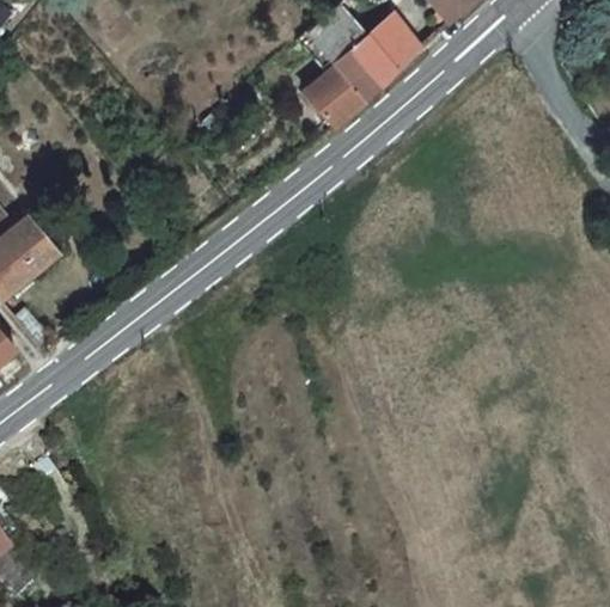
[(455,20),(477,0),(440,0),(443,1),(435,8),(449,25),(455,20)]
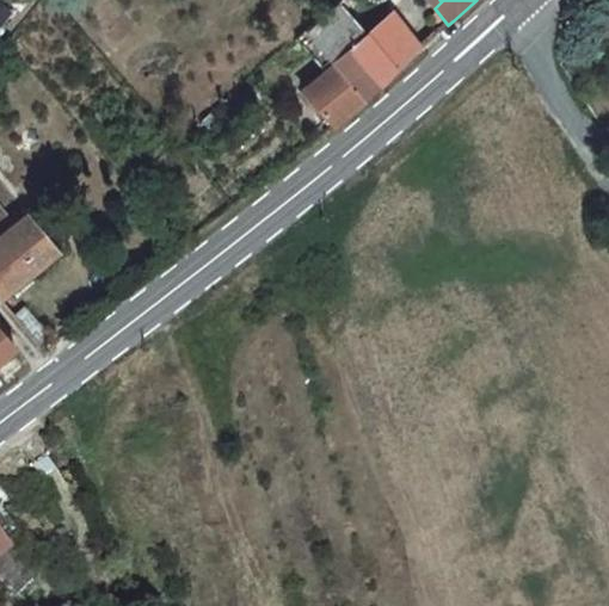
[(365,35),(334,1),(303,29),(336,63),(365,35)]
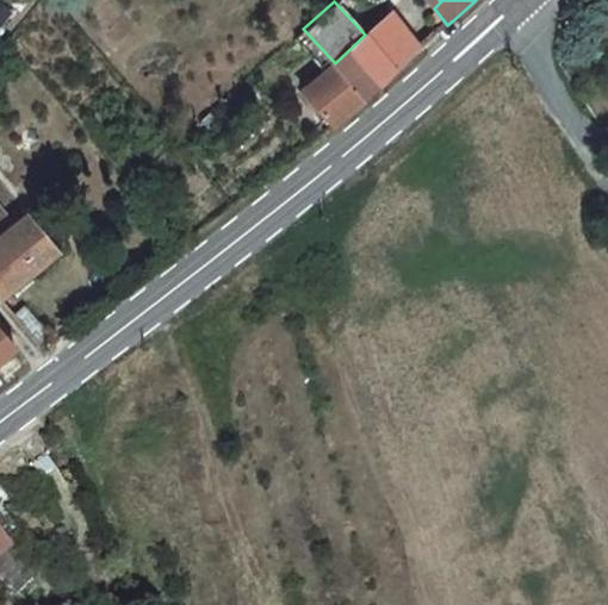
[(0,26),(11,14),(0,5),(0,26)]
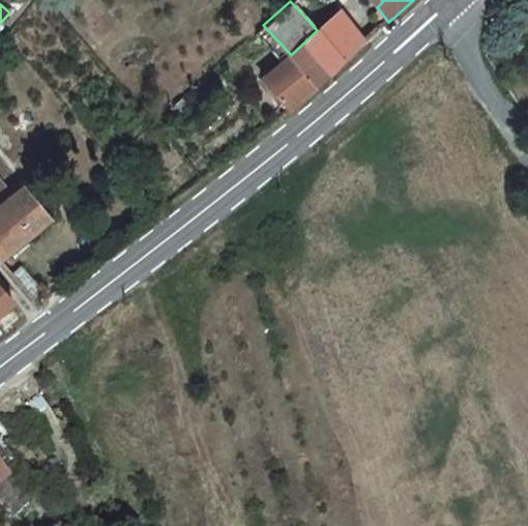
[(323,36),(345,61),(368,40),(346,17),(323,36)]
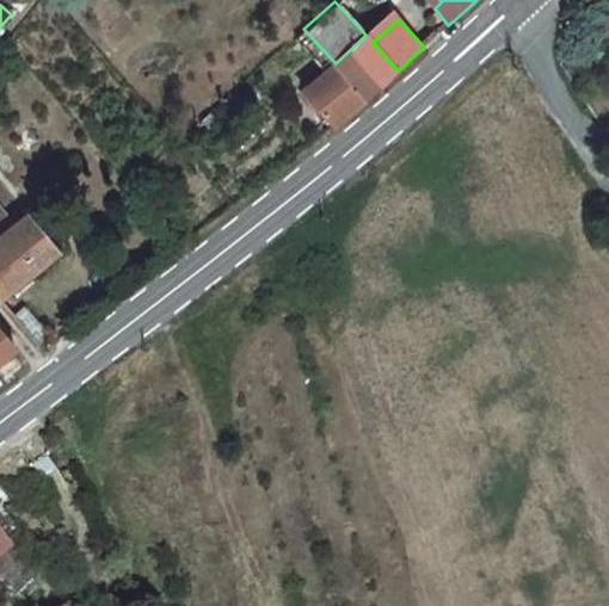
[(377,90),(398,70),(373,42),(365,35),(336,63),(367,98),(377,90)]
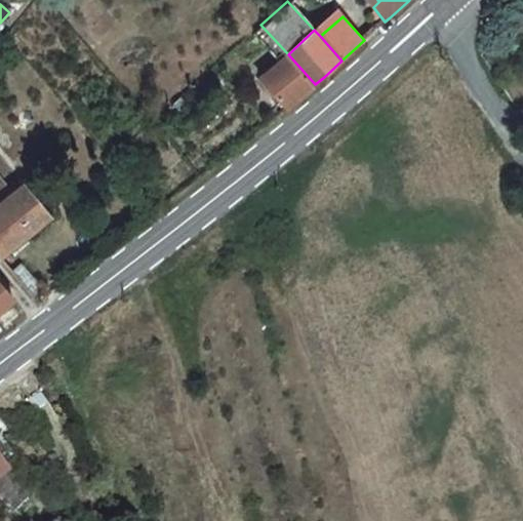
[(315,84),(288,54),(263,78),(288,107),(315,84)]
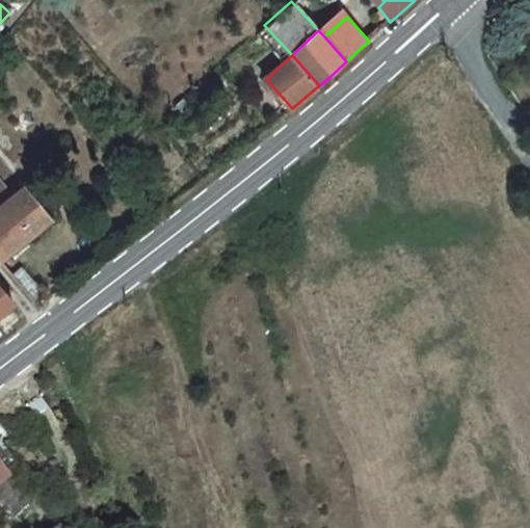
[(0,261),(1,263),(52,219),(26,187),(16,195),(5,182),(0,186),(0,261)]
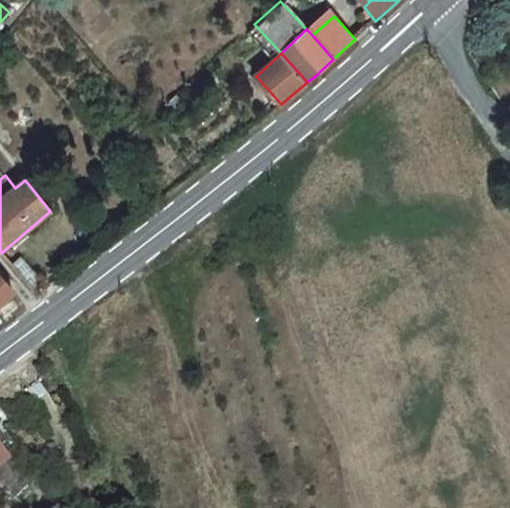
[(0,306),(14,295),(0,279),(0,306)]
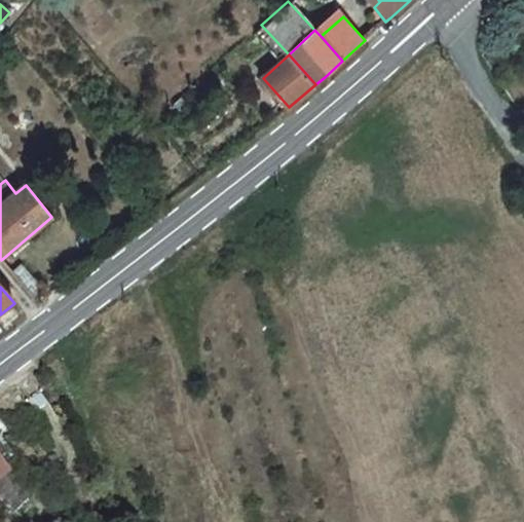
[(11,475),(0,458),(0,521),(2,521),(31,494),(11,475)]
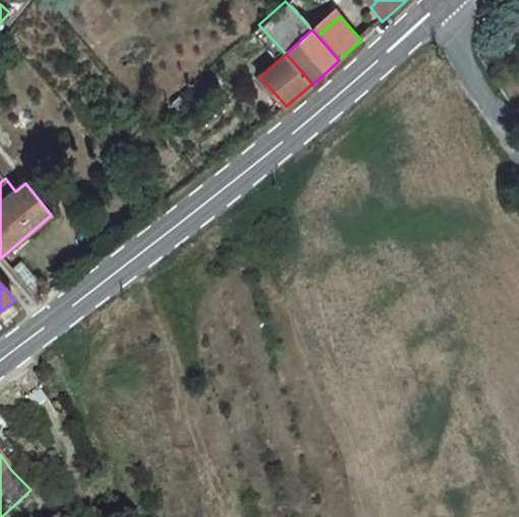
All buildings are outlined.
